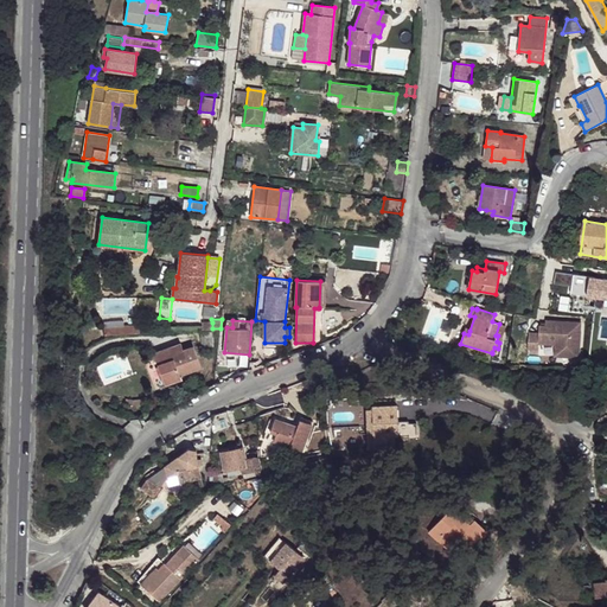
[(561,351),(579,352),(581,323),(547,320),(547,326),(541,326),(540,333),(530,332),(529,349),(540,350),(540,344),(555,345),(561,345),(561,351)]
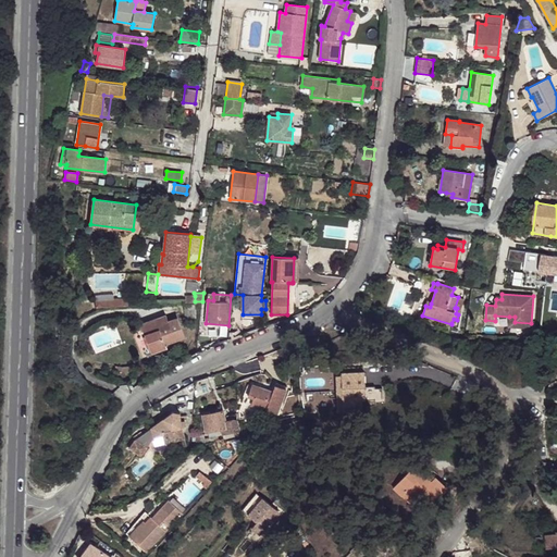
[(114,299),(114,296),(96,297),(96,308),(114,307),(114,299)]
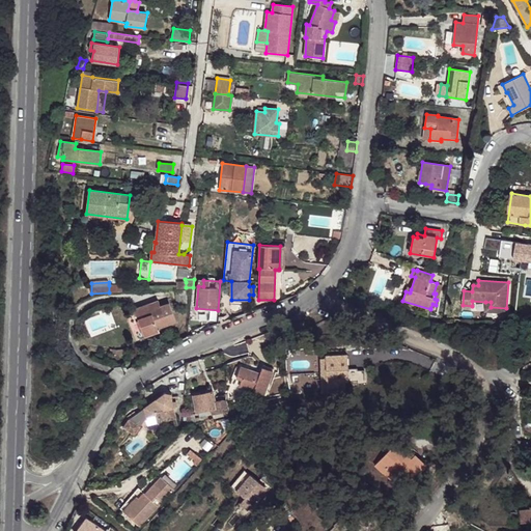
[(442,285),(437,283),(434,294),(436,294),(435,299),(437,300),(438,300),(442,285)]
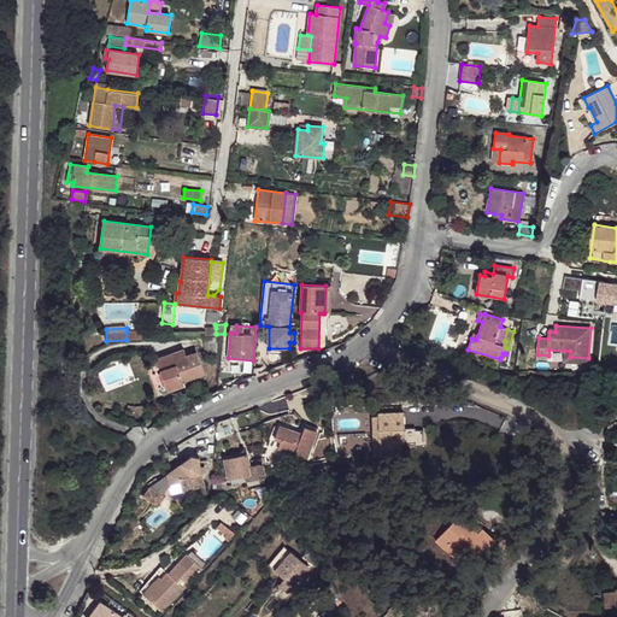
[(204,339),(205,353),(217,352),(218,338),(204,339)]
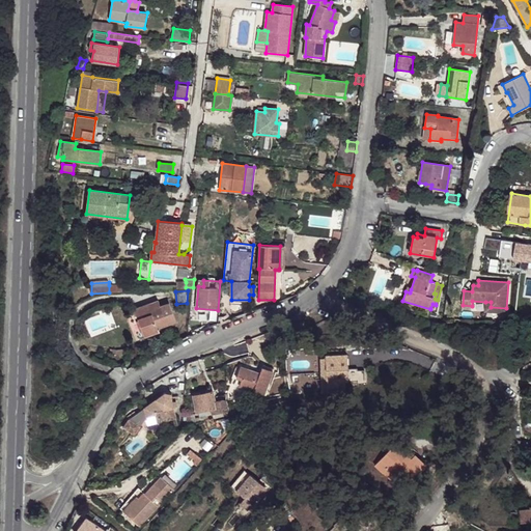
[(158,300),(134,309),(144,337),(159,332),(158,329),(175,322),(167,300),(159,303),(158,300)]
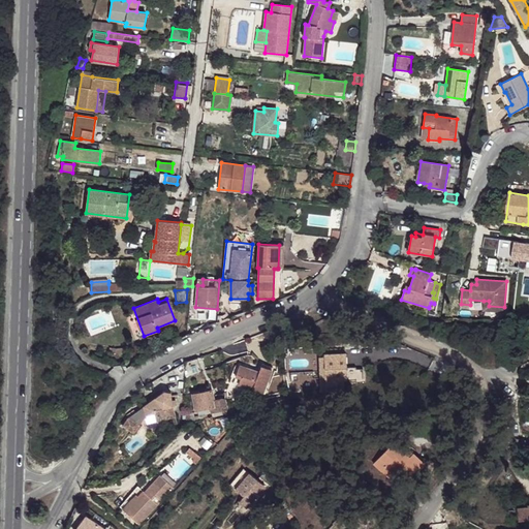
[(489,301),(484,301),(484,311),(504,312),(504,307),(489,306),(489,301)]
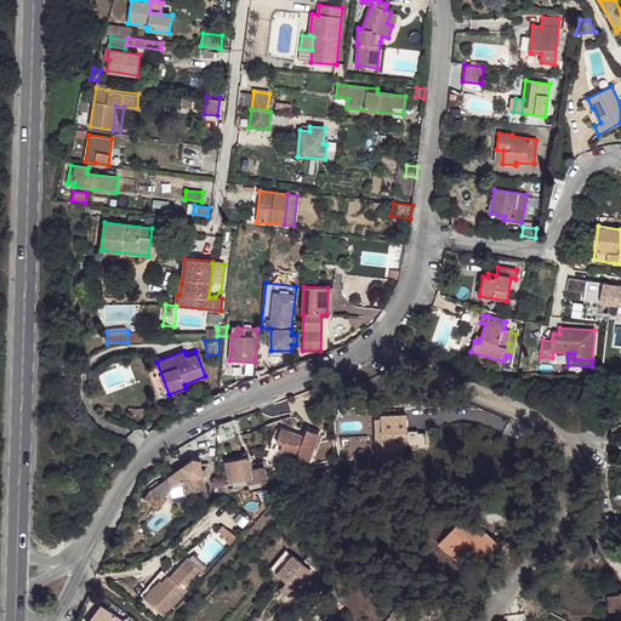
[(343,389),(354,385),(352,379),(341,382),(343,389)]
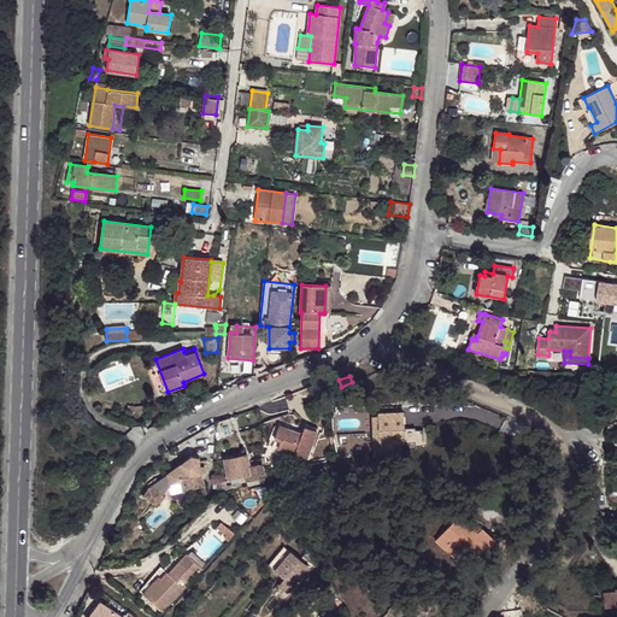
[(139,416),(152,411),(148,404),(142,406),(139,407),(133,407),(127,405),(131,416),(139,416)]
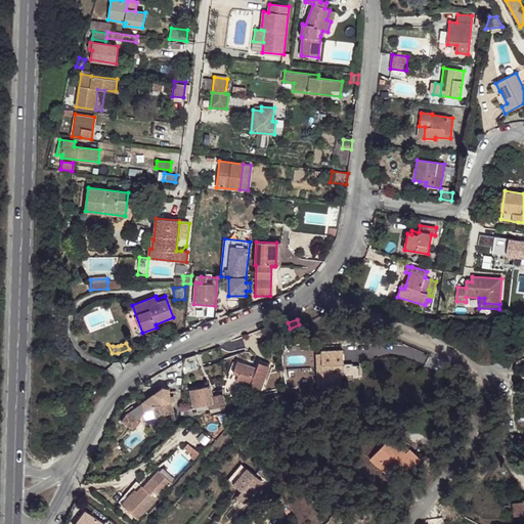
[(343,350),(321,351),(321,353),(316,354),(317,375),(323,375),(324,388),(340,387),(340,377),(359,377),(359,365),(352,366),(352,364),(343,364),(343,350)]
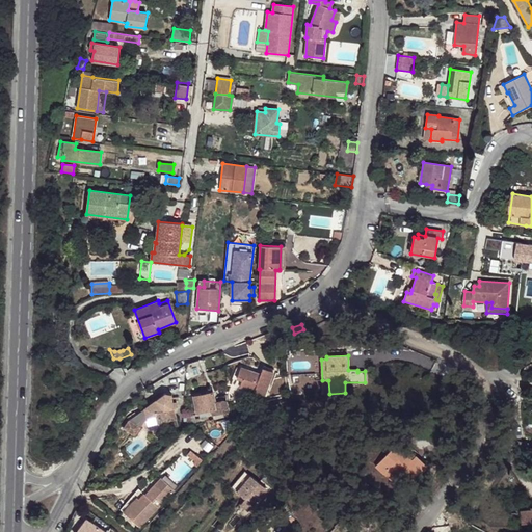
[(198,360),(186,364),(185,379),(203,374),(198,360)]
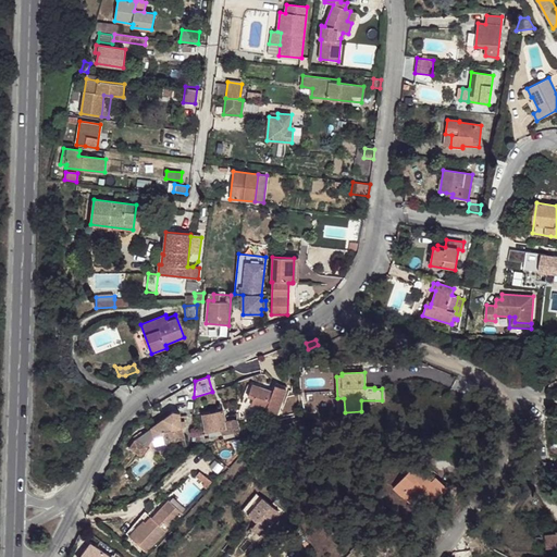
[(273,392),(252,384),(248,396),(255,398),(251,405),(277,415),(286,390),(275,386),(273,392)]
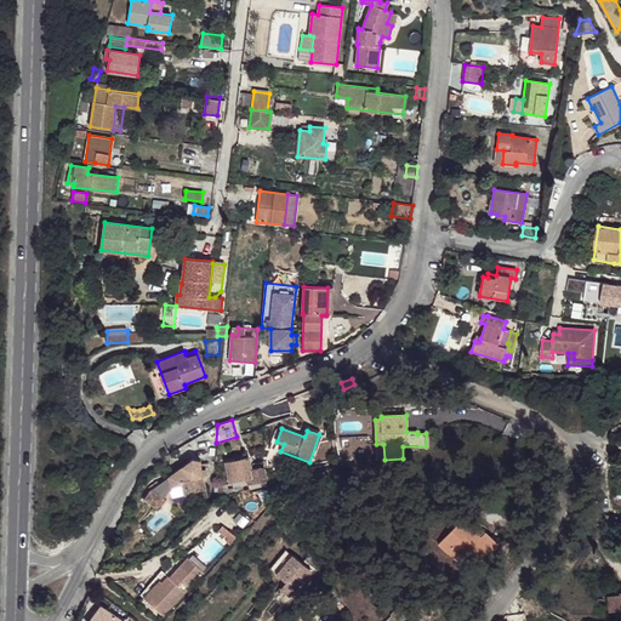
[(249,485),(267,480),(265,468),(255,471),(251,471),(249,457),(227,462),(231,483),(233,483),(243,480),(248,479),(249,485)]
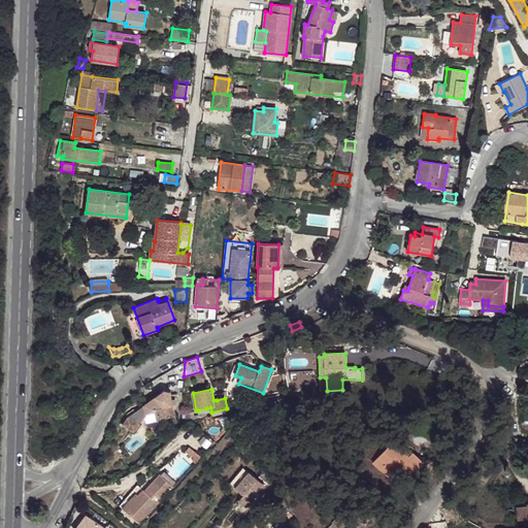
[(123,425),(134,432),(143,418),(146,417),(146,415),(154,413),(157,421),(174,416),(171,404),(171,399),(170,391),(164,390),(128,416),(123,425)]
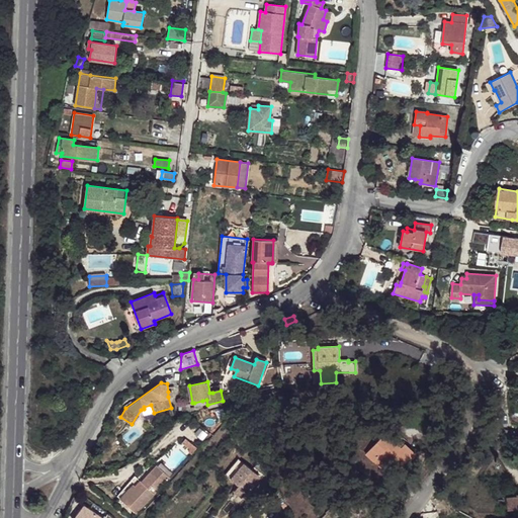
[(210,386),(212,393),(221,391),(219,384),(210,386)]
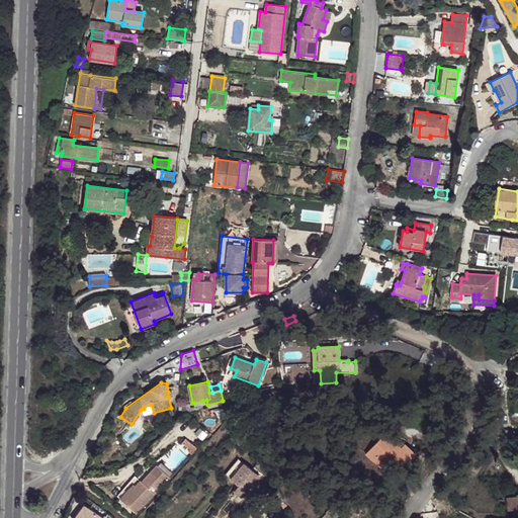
[(189,404),(185,406),(187,413),(194,411),(193,408),(191,408),(189,404)]
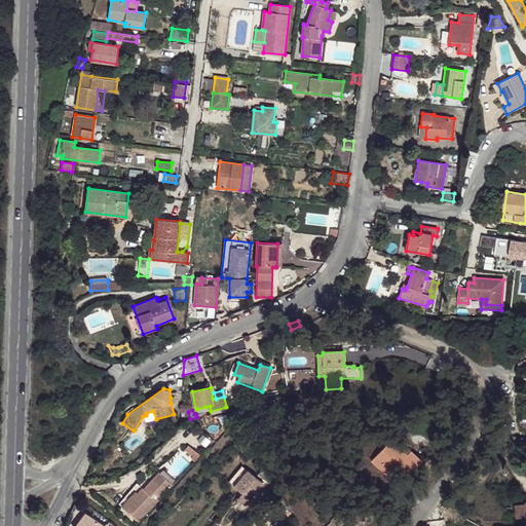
[(421,460),(421,459),(403,442),(399,446),(391,440),(371,460),(392,480),(398,475),(404,481),(421,462),(421,460)]
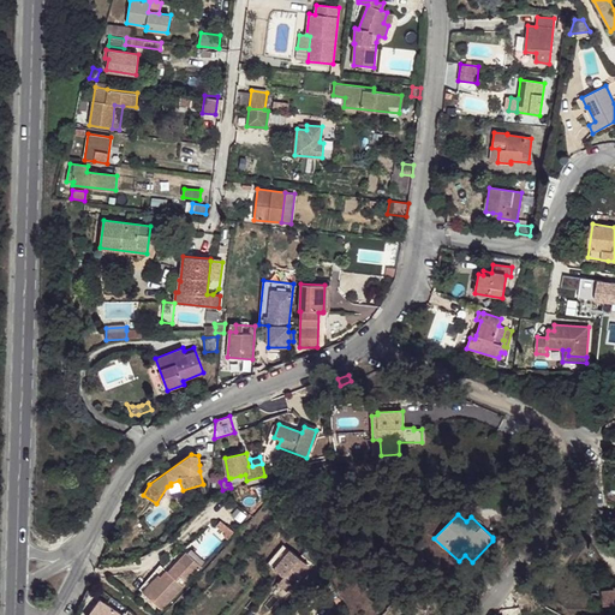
[(166,533),(159,539),(162,544),(169,537),(166,533)]
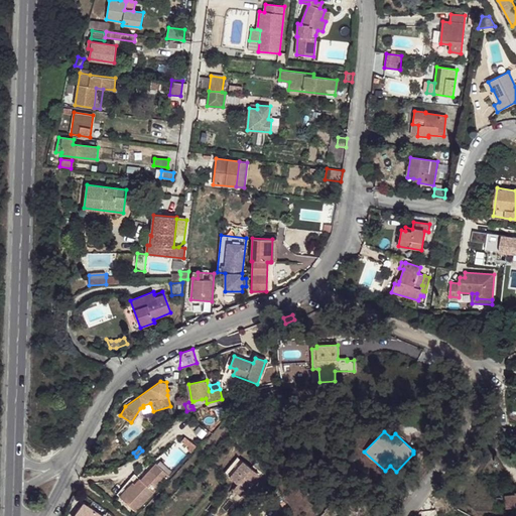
[(237,457),(224,473),(230,478),(243,462),(237,457)]
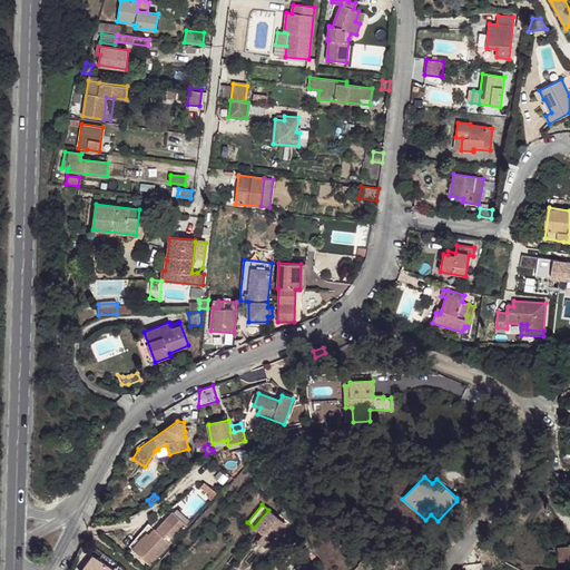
[(272,542),(286,524),(268,510),(254,528),(264,536),(271,541),(272,542)]
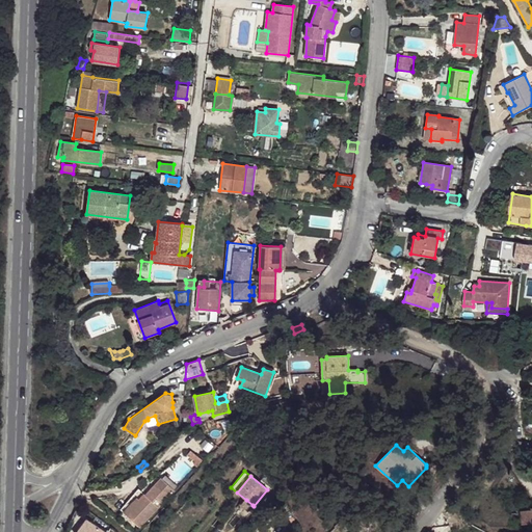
[(143,494),(125,513),(139,527),(158,507),(153,502),(156,499),(162,504),(175,490),(161,478),(144,495),(143,494)]
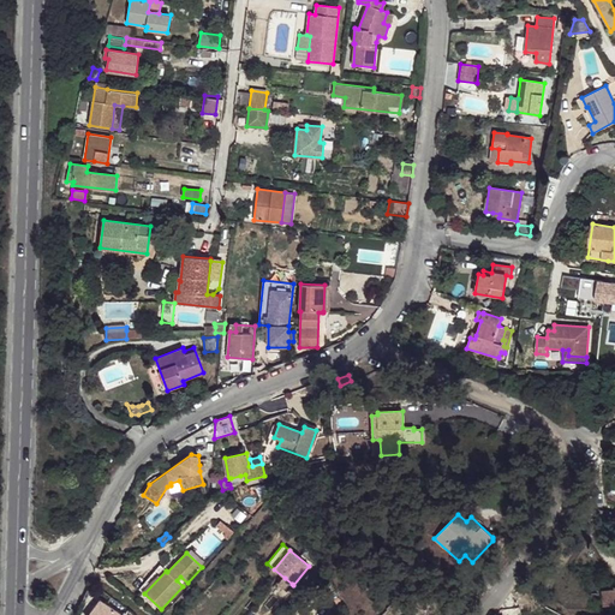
[(292,584),(285,578),(279,585),(287,591),(292,584)]
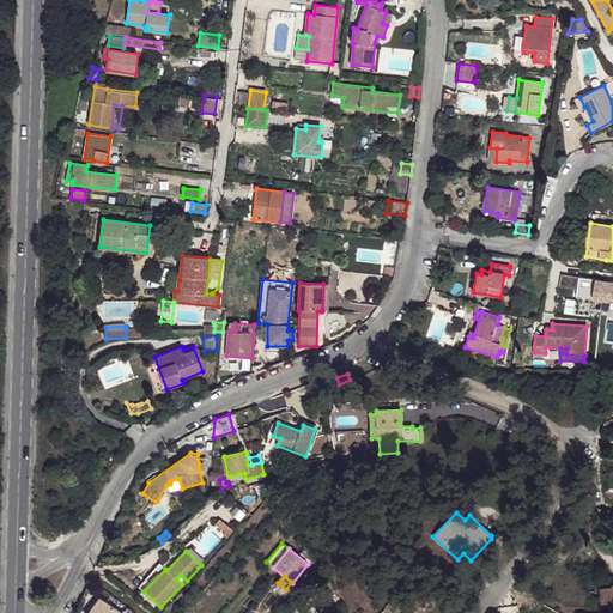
[(601,604),(612,602),(612,584),(600,586),(601,604)]
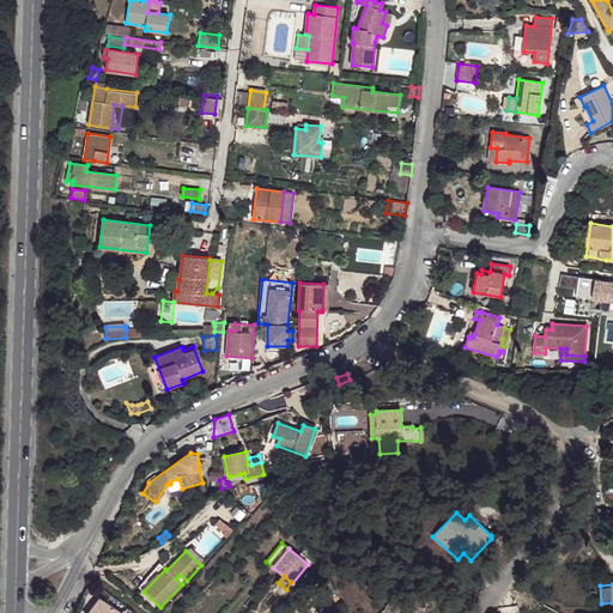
[(121,612),(104,601),(101,607),(95,612),(121,612)]
